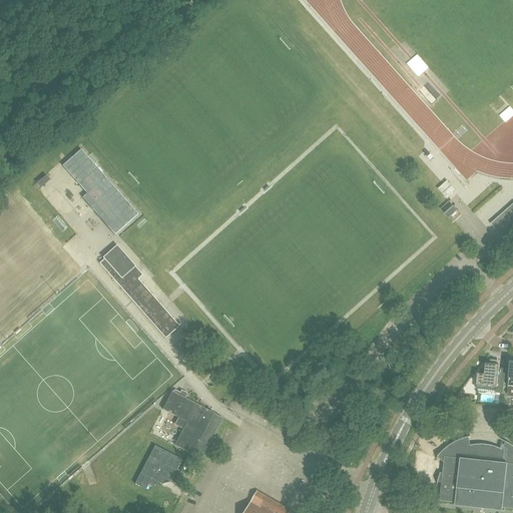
[(82,197),(115,234),(138,214),(81,149),(62,166),(87,193),(82,197)]
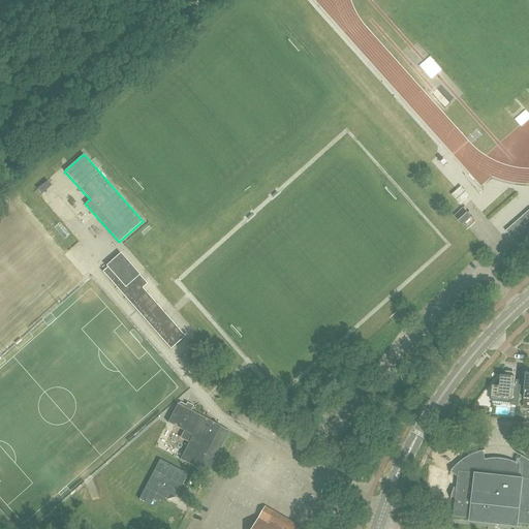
[(461,186),(452,194),(461,205),(470,196),(461,186)]
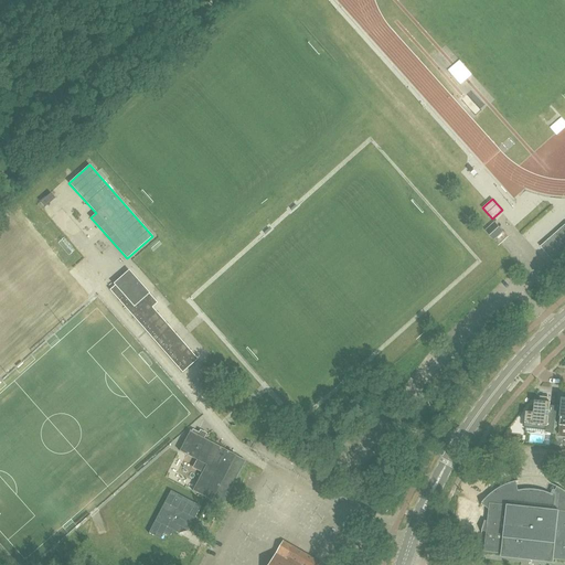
[(564,224),(541,247),(557,267),(564,259),(564,224)]
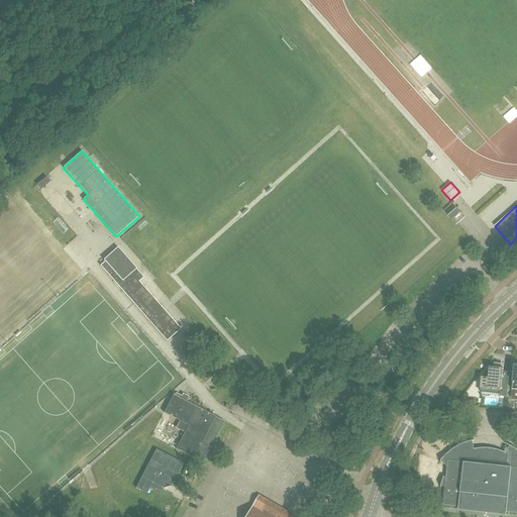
[(447,216),(455,225),(464,217),(456,208),(447,216)]
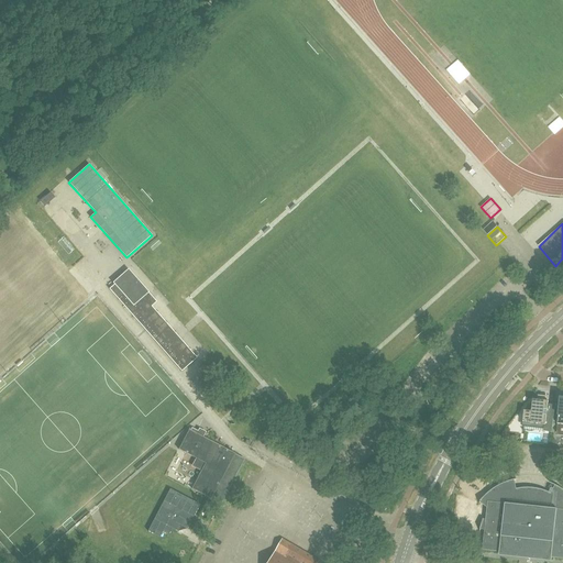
[(131,315),(152,297),(128,269),(112,283),(114,285),(109,290),(131,315)]
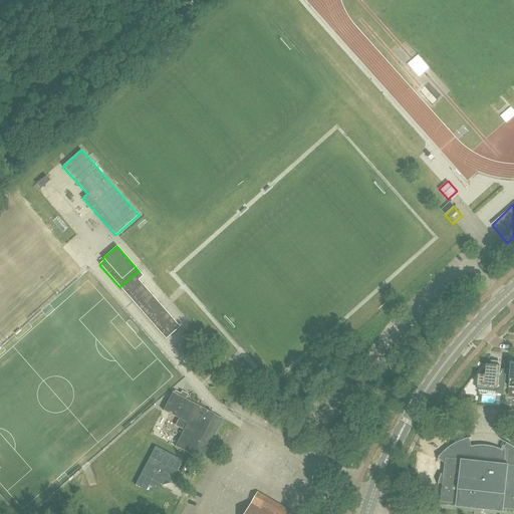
[(143,276),(139,271),(119,287),(166,339),(180,327),(138,280),(143,276)]
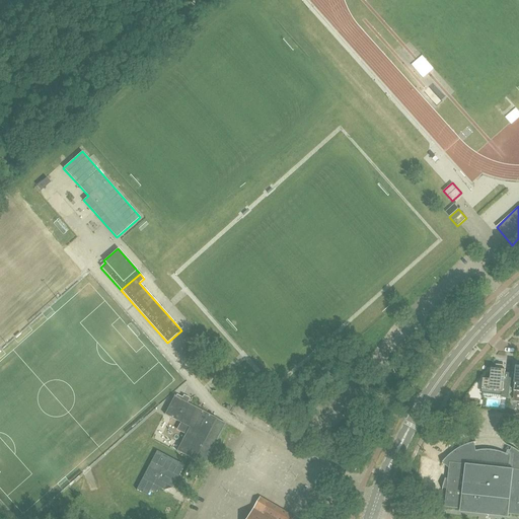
[(484,378),(483,389),(489,389),(489,390),(495,391),(497,392),(497,391),(502,391),(502,395),(502,397),(509,398),(512,373),(505,373),(506,370),(505,370),(505,367),(502,367),(502,365),(496,364),(496,369),(492,368),(490,379),(484,378)]
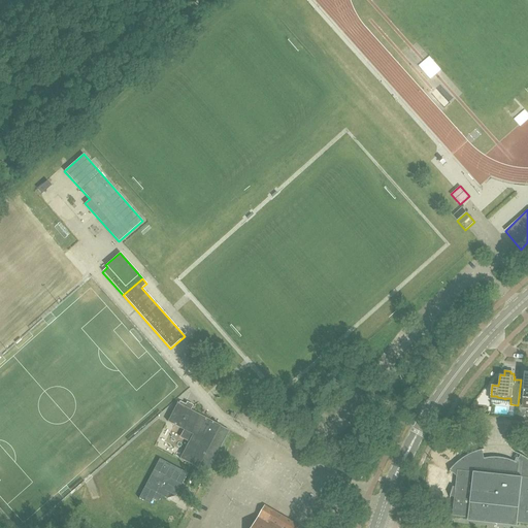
[(168,422),(193,434),(179,459),(207,473),(229,431),(228,432),(220,427),(220,426),(176,403),(168,422)]
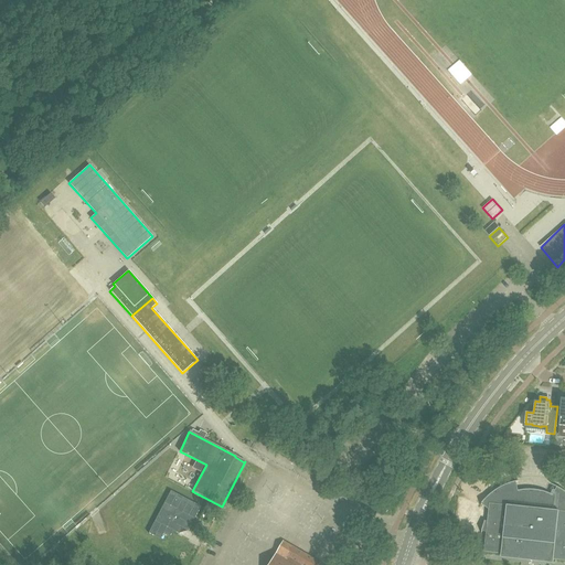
[(519,481),(514,482),(511,483),(507,484),(503,486),(500,488),(497,490),(493,492),(490,494),(487,498),(484,500),(481,503),(480,505),(481,505),(482,504),(489,510),(488,522),(486,522),(486,521),(484,521),(481,533),(482,533),(482,531),(487,533),(484,552),(501,554),(501,556),(554,562),(554,560),(564,561),(564,491),(562,489),(558,487),(555,486),(553,484),(553,486),(557,487),(553,496),(550,493),(546,492),(543,491),(540,490),(535,490),(532,490),(529,489),(524,490),(521,490),(519,491),(516,482),(519,481)]
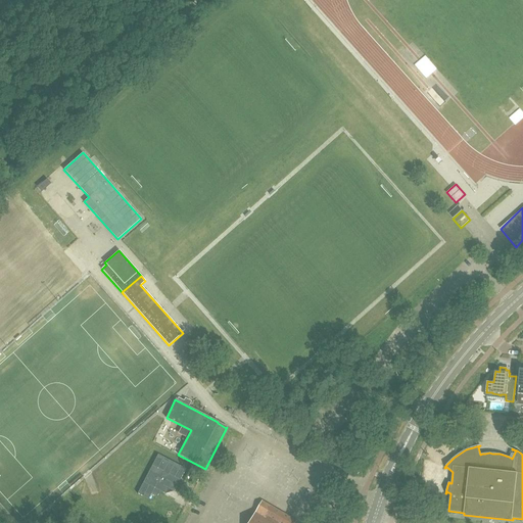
[(185,469),(157,455),(138,493),(149,500),(151,493),(157,496),(160,491),(165,494),(169,488),(174,491),(185,469)]
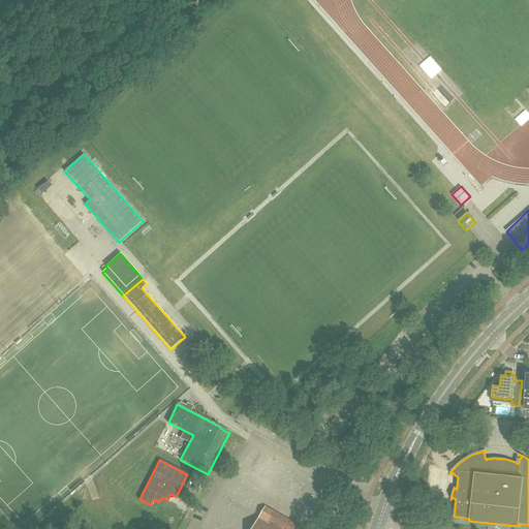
[(253,528),(299,528),(300,527),(266,507),(253,528)]
